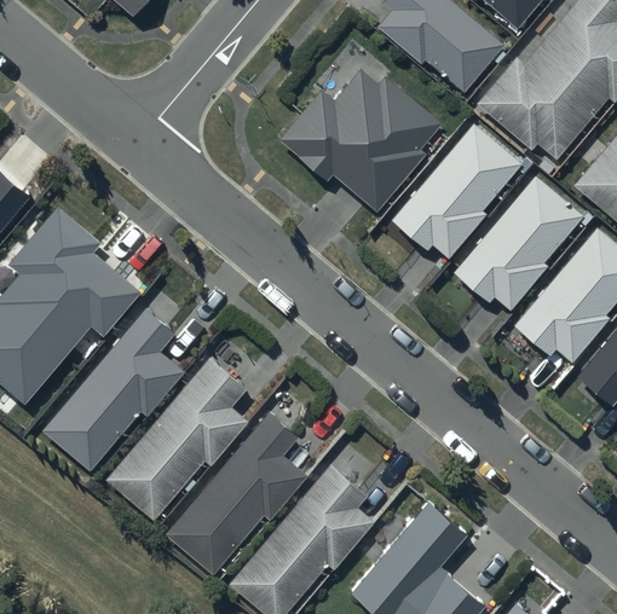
[(111,0),(137,21),(153,0),(111,0)]
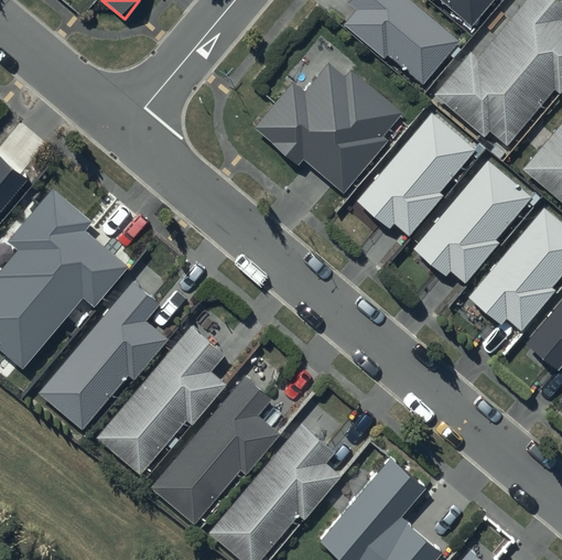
[(356,10),(343,24),(384,61),(388,55),(423,86),(460,42),(411,0),(352,0),(349,3),(356,10)]
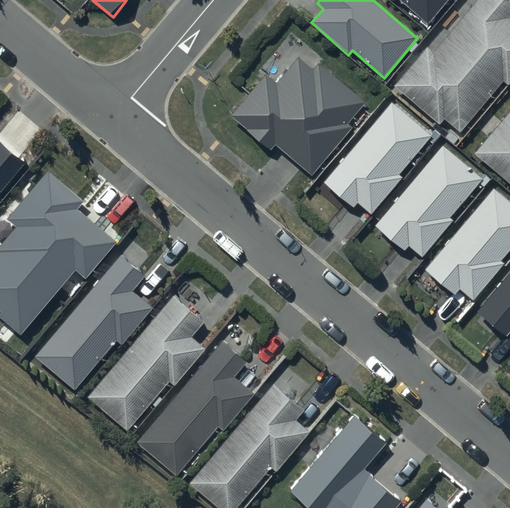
[(448,0),(391,0),(393,2),(394,0),(398,0),(429,24),(448,0)]
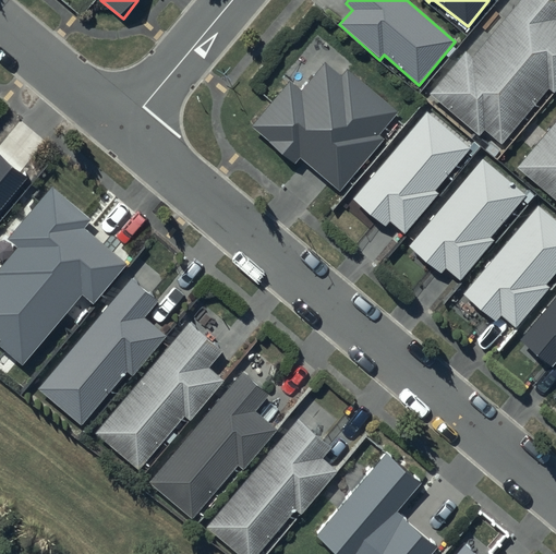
[(464,51),(428,94),(479,136),(484,130),(503,145),(550,89),(555,94),(555,1),(554,0),(520,0),(471,57),(464,51)]
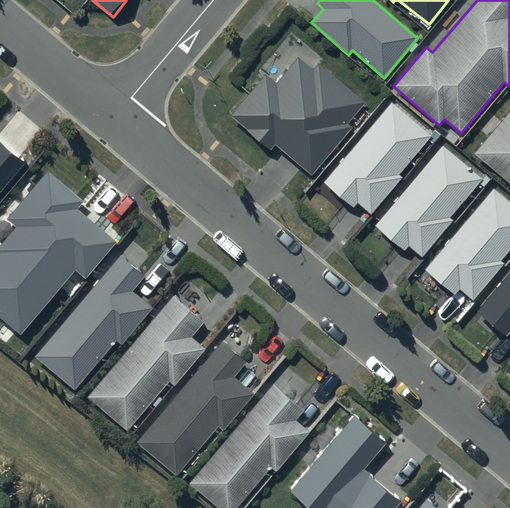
[(315,73),(301,61),(279,87),(268,77),(232,120),(273,154),(278,148),(314,179),(354,132),(350,128),(368,106),(321,67),(315,73)]
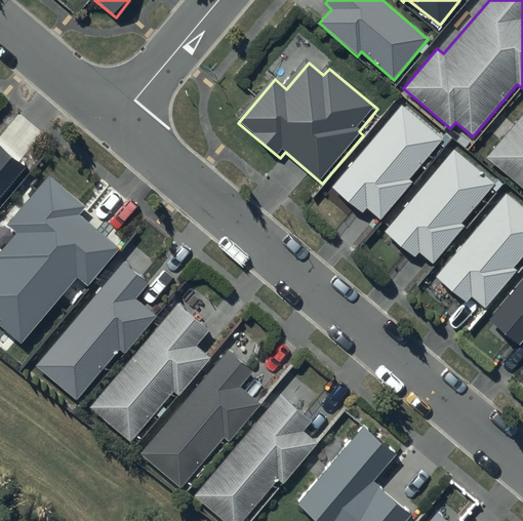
[(401,103),(328,188),(363,216),(367,211),(378,222),(411,184),(408,181),(443,139),(401,103)]
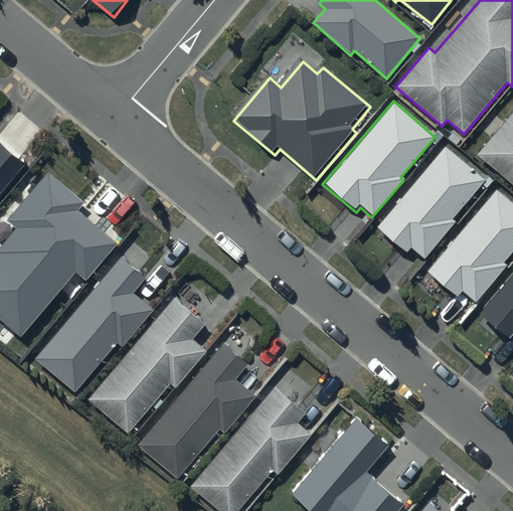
[(512,113),(478,155),(512,183),(512,113)]
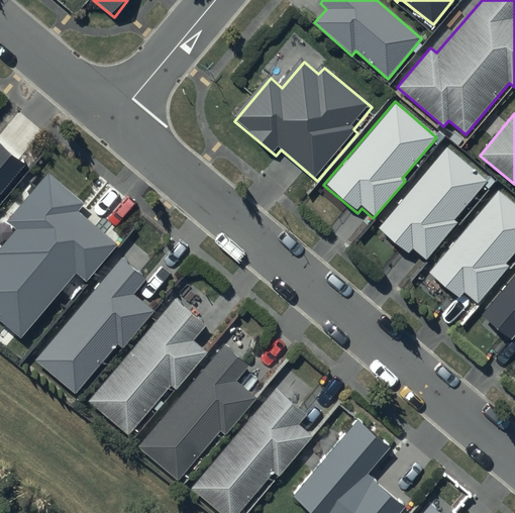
[(0,202),(28,169),(0,143),(0,202)]
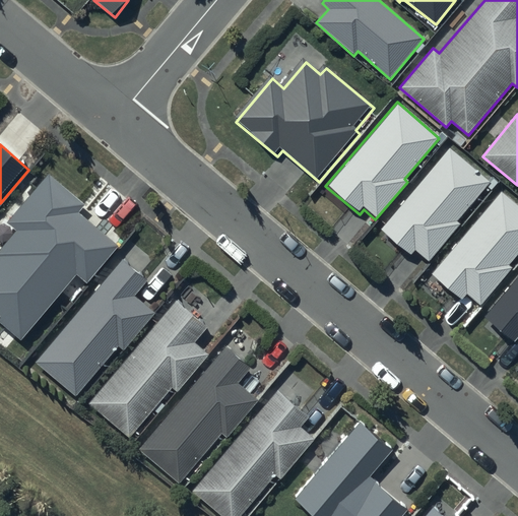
[(491,181),(450,147),(381,230),(412,255),(415,252),(429,263),(460,224),(457,222),(491,181)]
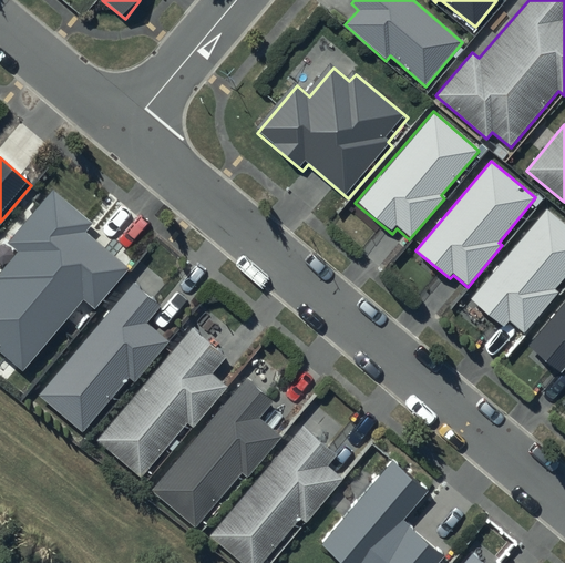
[(95,227),(55,194),(12,246),(23,256),(0,283),(0,355),(26,377),(86,305),(98,314),(133,272),(89,235),(95,227)]
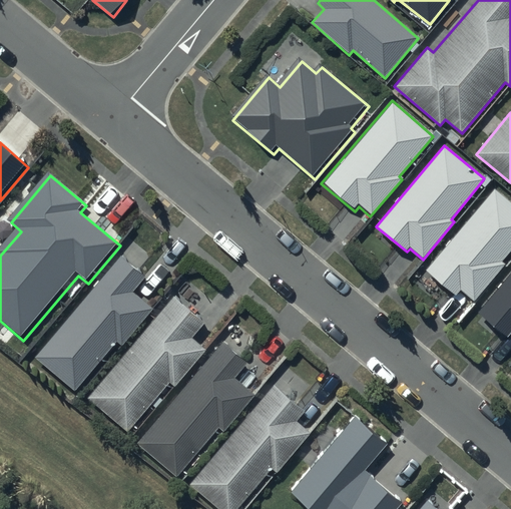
[(510,202),(494,188),(426,270),(456,296),(460,291),(474,303),(507,266),(503,262),(510,251),(510,202)]
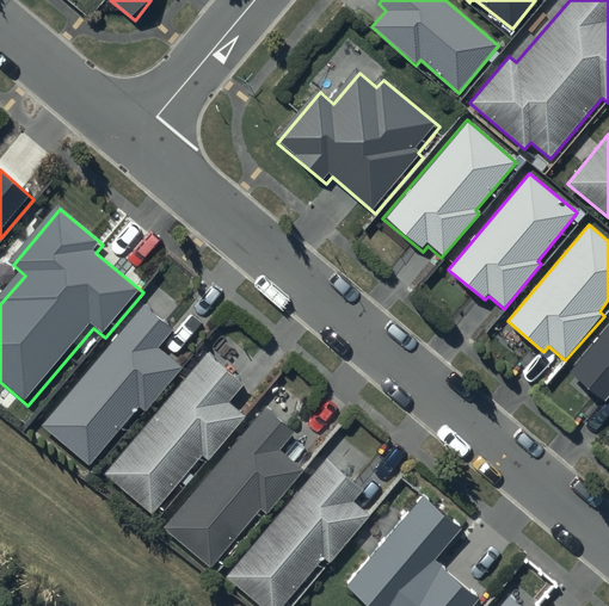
[(145,305),(42,425),(90,467),(141,408),(146,412),(184,369),(159,347),(174,331),(145,305)]
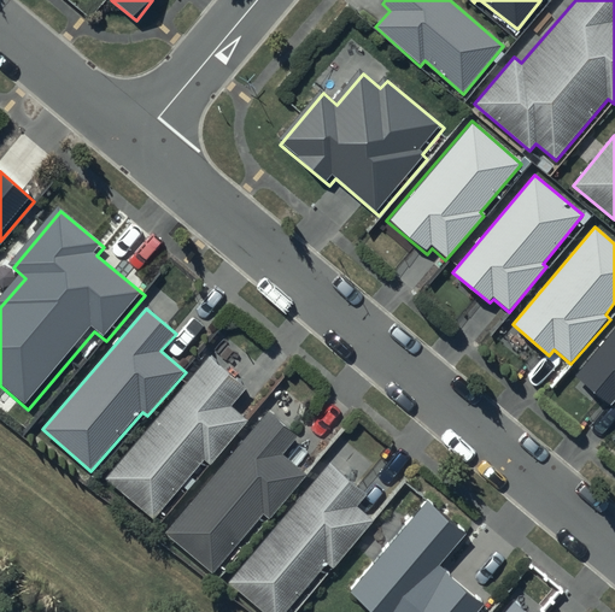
[(614,328),(575,376),(601,399),(598,401),(607,410),(614,401),(614,328)]
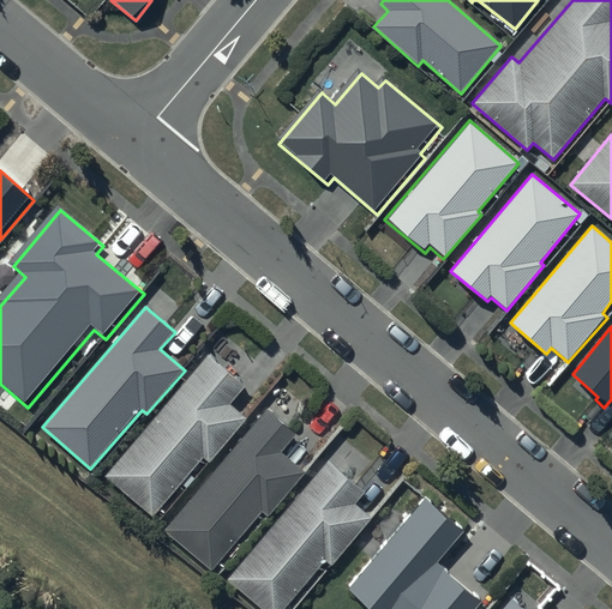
[(209,354),(105,475),(153,518),(204,460),(208,464),(247,420),(231,405),(247,386),(209,354)]
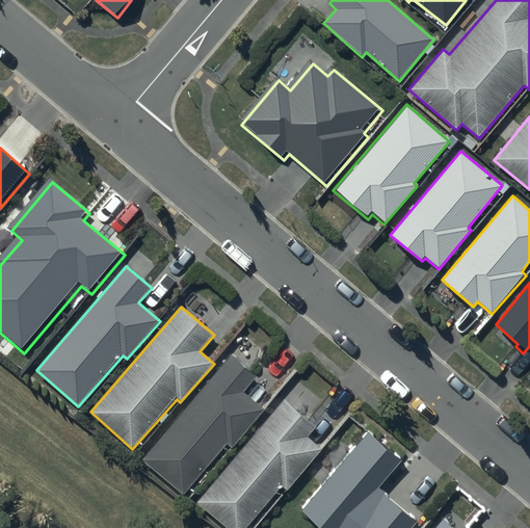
[(257,376),(231,354),(142,462),(184,496),(227,444),(231,448),(264,408),(244,392),(257,376)]
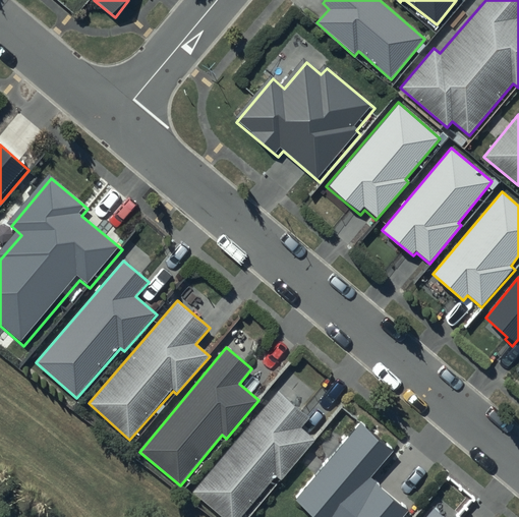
[(280,390),(192,492),(221,516),(242,516),(276,477),(281,481),(316,441),(301,427),(310,416),(280,390)]
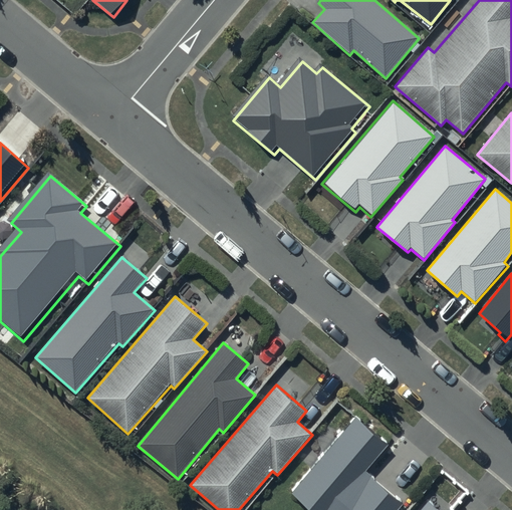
[(393,448),(357,419),(292,496),(309,509),(402,509),(406,505),(369,475),(393,448)]
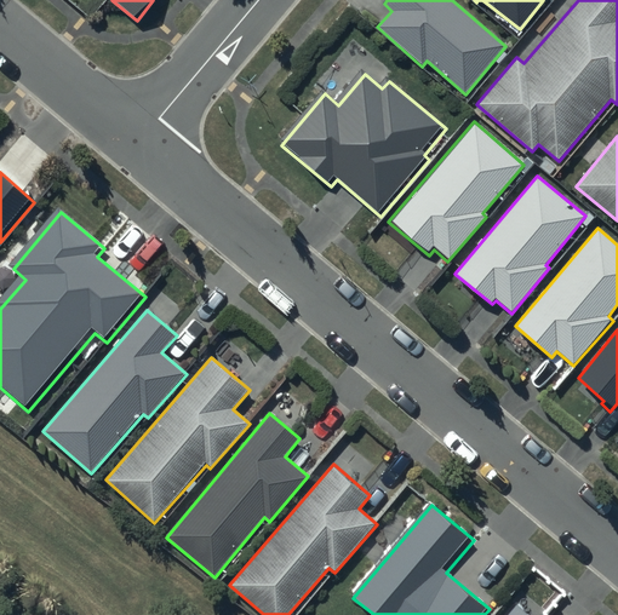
All buildings are outlined.
